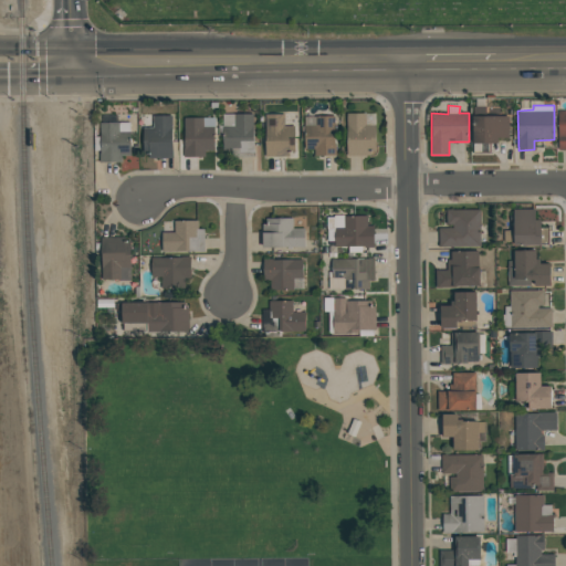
[(376,113),(346,114),(347,155),(376,155),(376,113)]
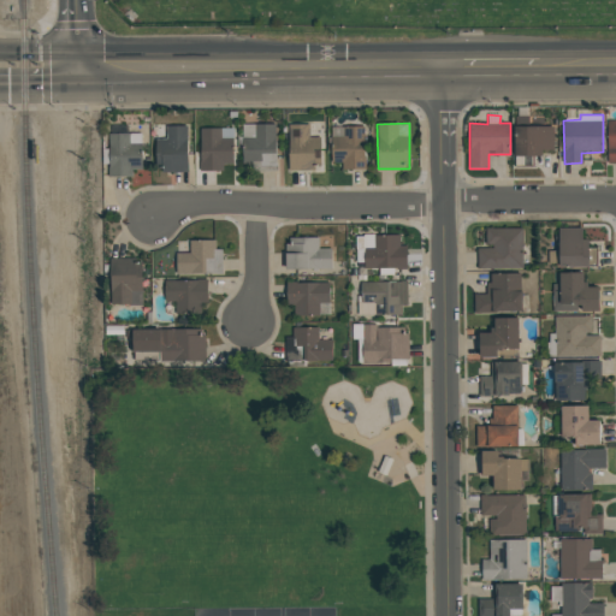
[(243,124),(243,164),(253,164),(253,171),(277,171),(276,124),(243,124)]
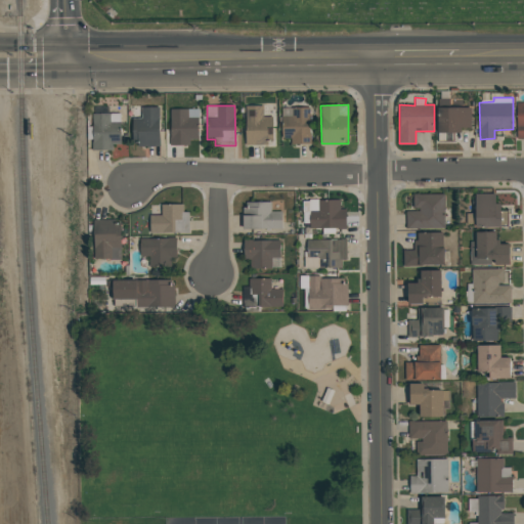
[(246,105),(246,145),(274,145),(273,117),(263,117),(263,105),(246,105)]
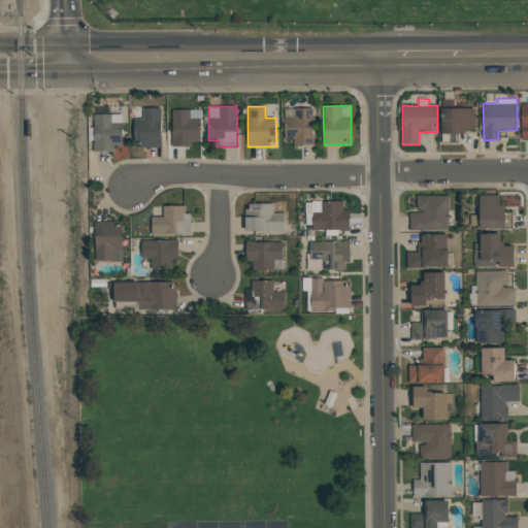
[(134,120),(135,149),(162,147),(161,107),(142,108),(143,119),(134,120)]
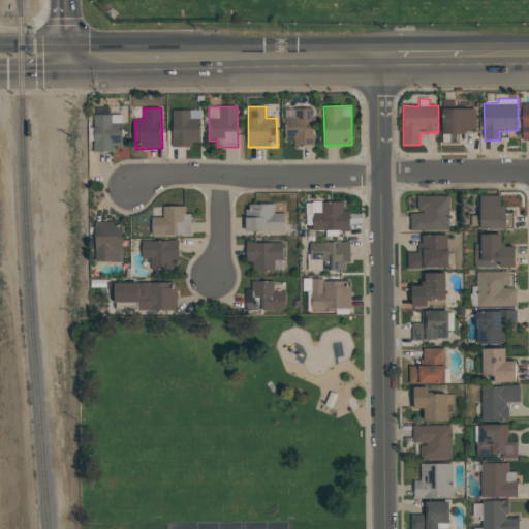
[(294,146),(314,146),(313,109),(294,109),(294,118),(285,118),(285,141),(294,141),(294,146)]
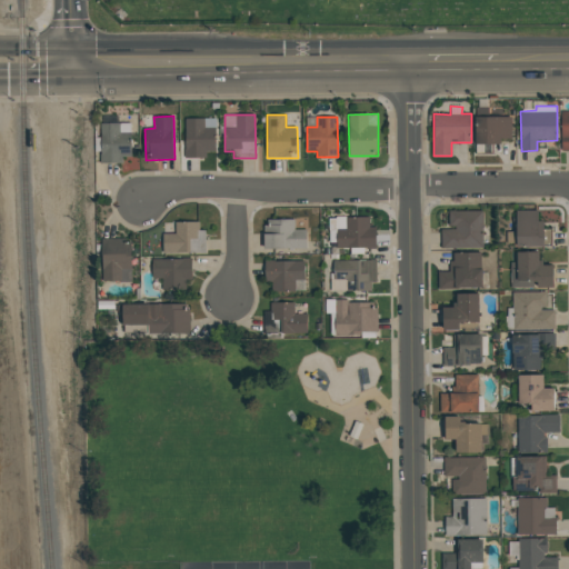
[(477,145),(501,145),(501,139),(511,140),(511,118),(477,117),(477,145)]
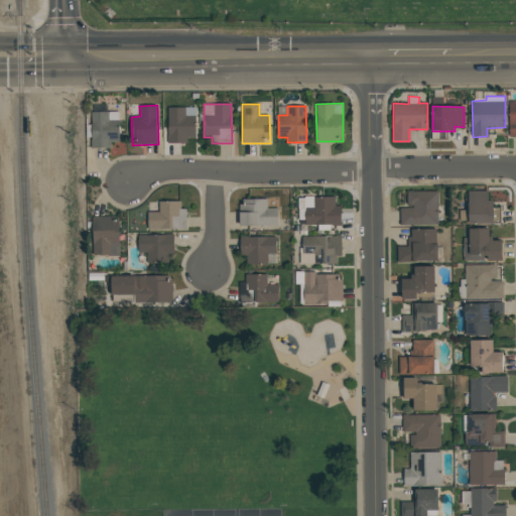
[(196,107),(167,107),(168,144),(187,143),(187,138),(196,138),(196,107)]
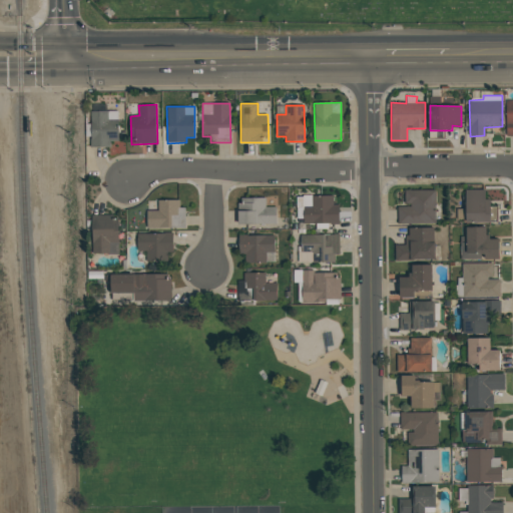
[(110,147),(110,141),(118,141),(117,110),(90,111),(91,147),(110,147)]
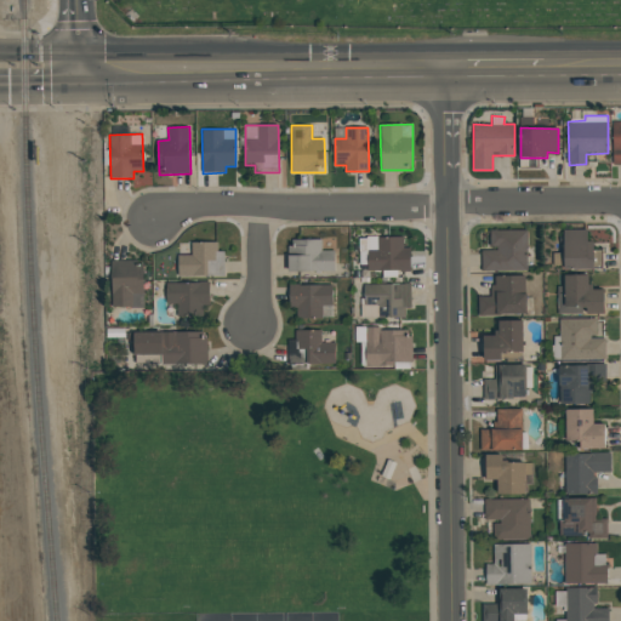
[(528,271),(527,229),(489,231),(490,249),(482,249),(482,272),(528,271)]
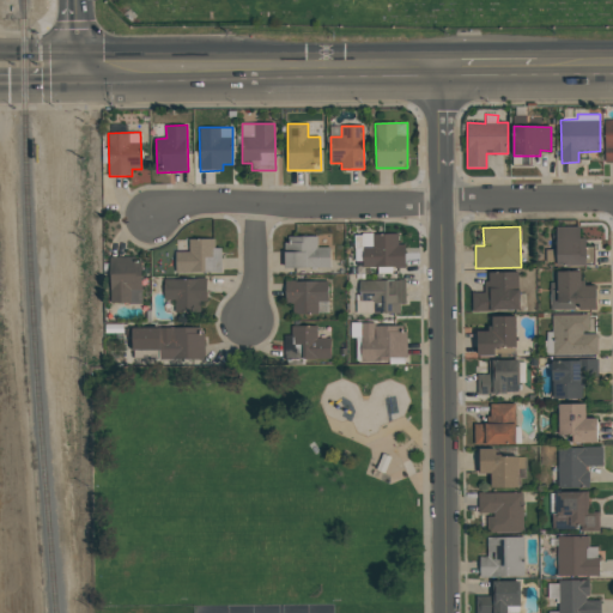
[(582,226),(556,228),(557,249),(546,250),(546,262),(556,262),(556,267),(594,266),(594,247),(582,248),(582,226)]
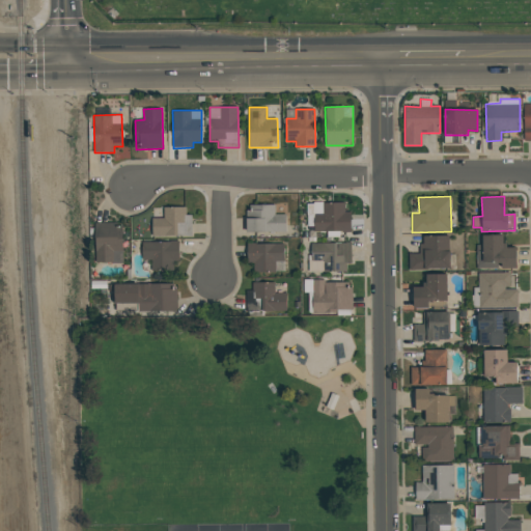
[(351,213),(343,213),(343,202),(307,203),(307,231),(352,230),(351,213)]
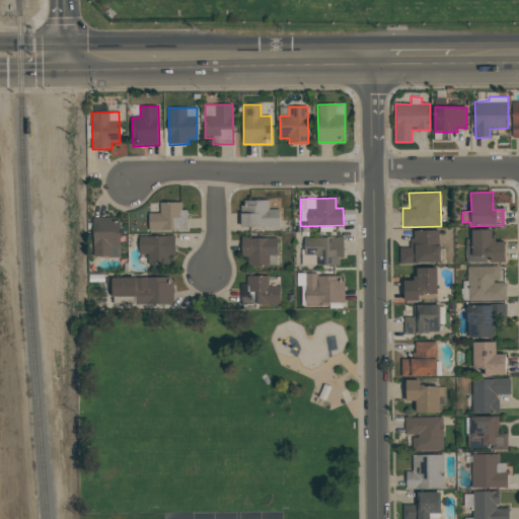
[(241,227),(280,227),(279,210),(269,210),(269,200),(241,201),(241,227)]
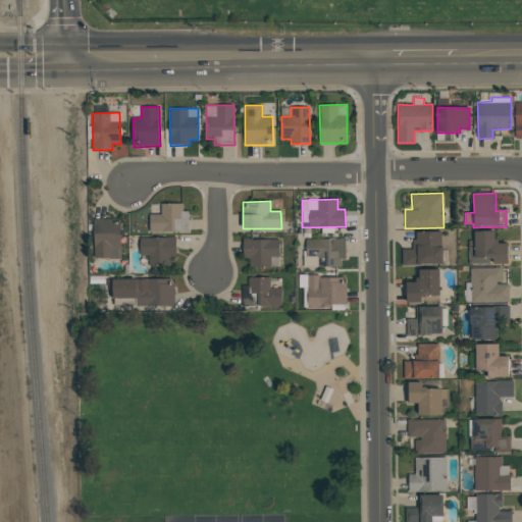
[(150,232),(189,231),(189,211),(183,211),(183,203),(161,204),(161,214),(149,215),(150,232)]
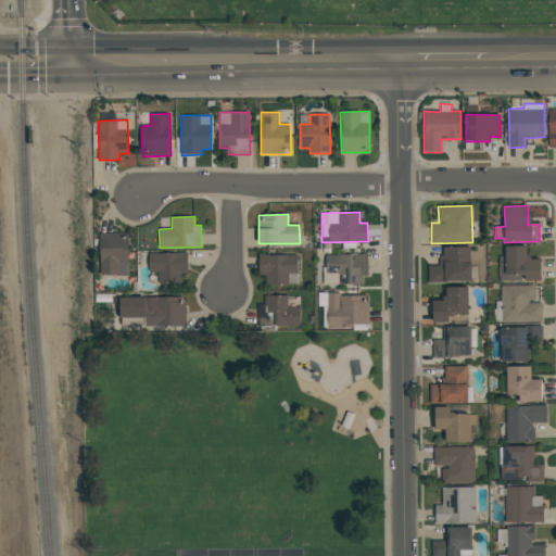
[(99,234),(100,275),(129,275),(128,234),(99,234)]
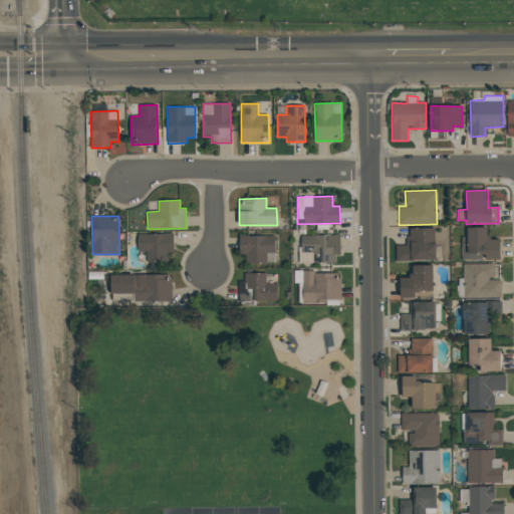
[(435,228),(408,229),(408,246),(396,246),(396,261),(435,260),(435,228)]
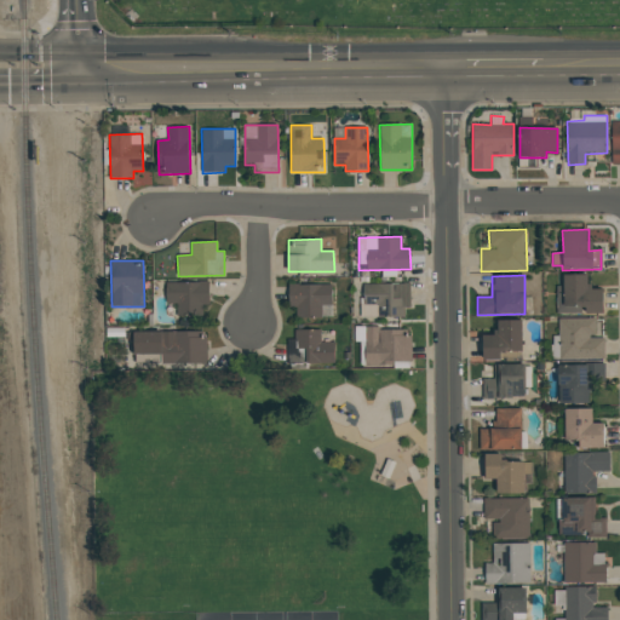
[(557,315),(603,314),(603,290),(589,290),(589,275),(563,275),(563,286),(556,286),(557,315)]
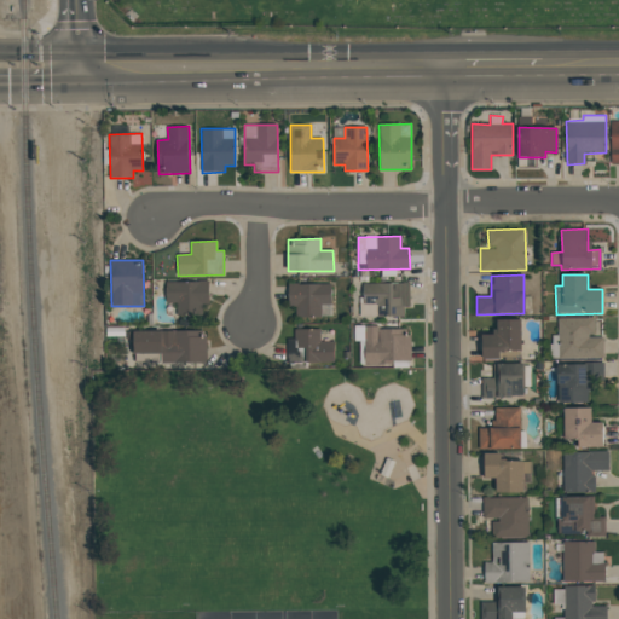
[(166,282),(167,304),(177,304),(177,316),(201,316),(201,305),(209,304),(209,282),(166,282)]
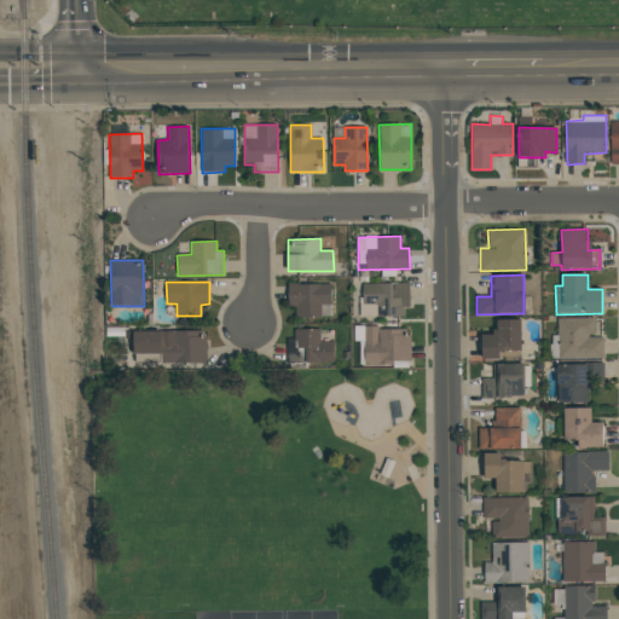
[(331,284),(288,284),(288,306),(296,306),(295,317),(331,318),(331,284)]
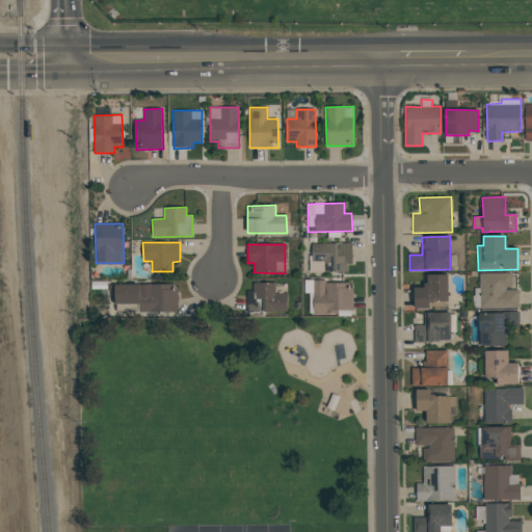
[(519,308),(519,289),(511,289),(510,273),(479,273),(479,289),(474,289),(474,308),(519,308)]
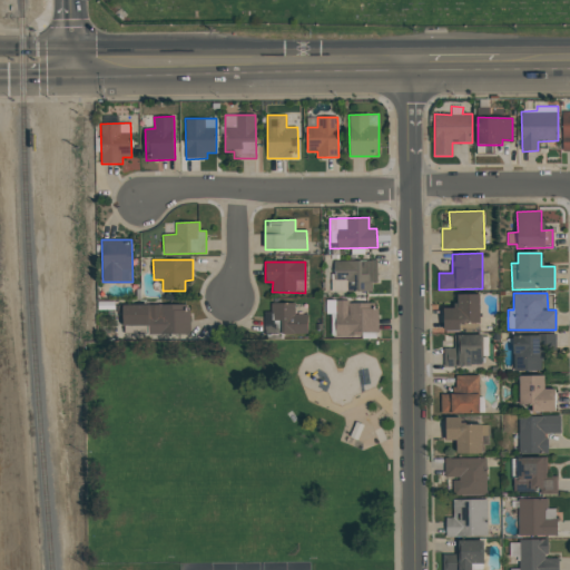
[(443,328),(480,328),(480,294),(455,295),(455,308),(443,308),(443,328)]
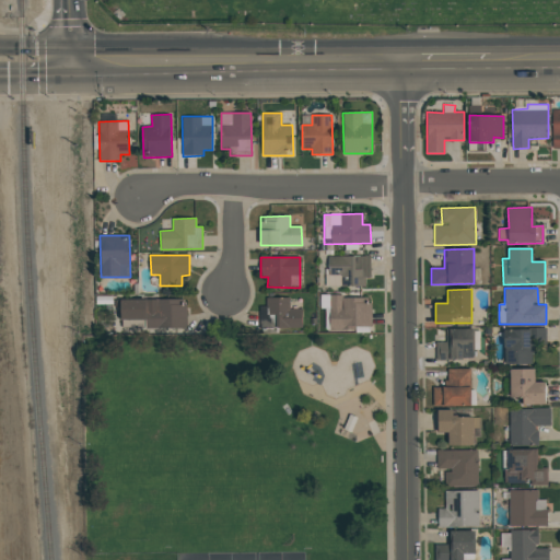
[(329,298),(329,329),(371,328),(371,296),(329,298)]
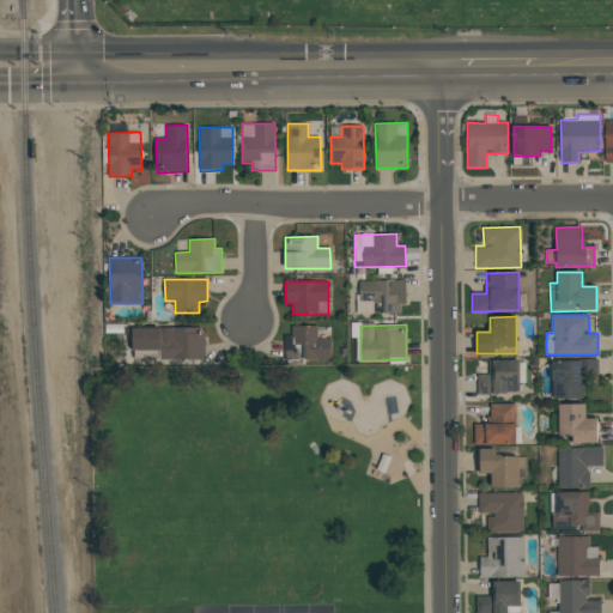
[(331,339),(317,339),(317,326),(292,327),(292,346),(302,346),(302,359),(331,359),(331,339)]
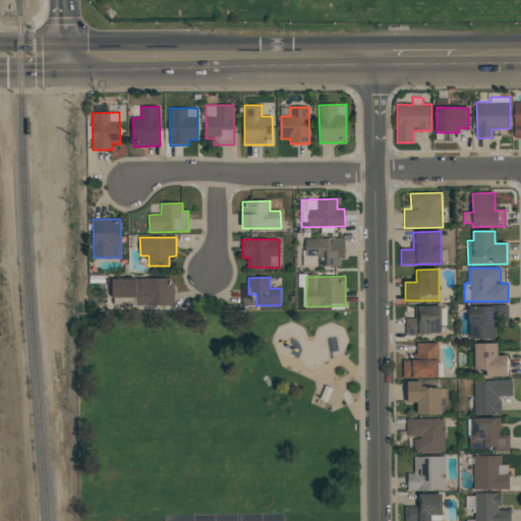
[(110,279),(110,298),(137,297),(137,305),(172,305),(172,278),(110,279)]
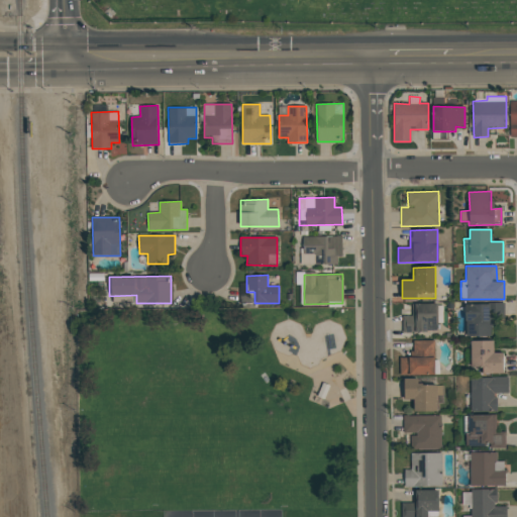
[(466,336),(492,335),(491,318),(504,318),(504,303),(466,304),(466,336)]
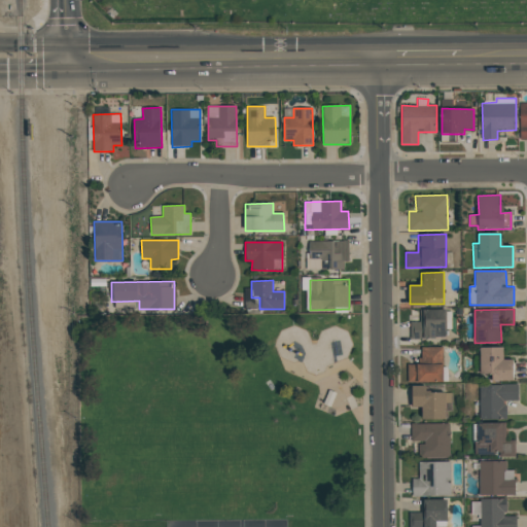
[(420,310),(420,322),(411,322),(411,339),(446,338),(446,310),(420,310)]
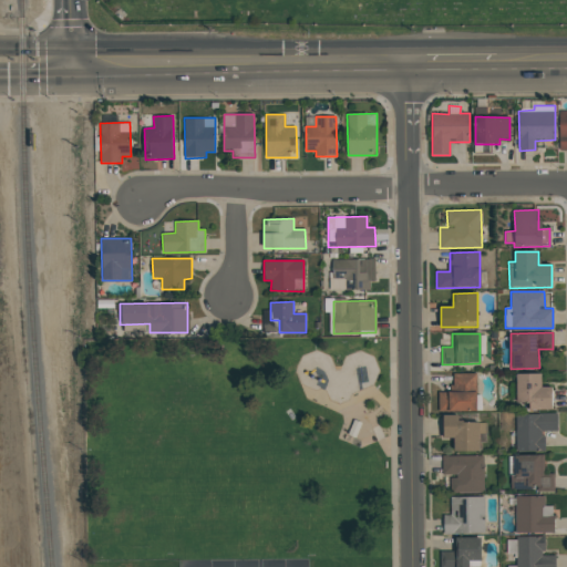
[(454,374),(454,391),(476,390),(476,373),(454,374)]
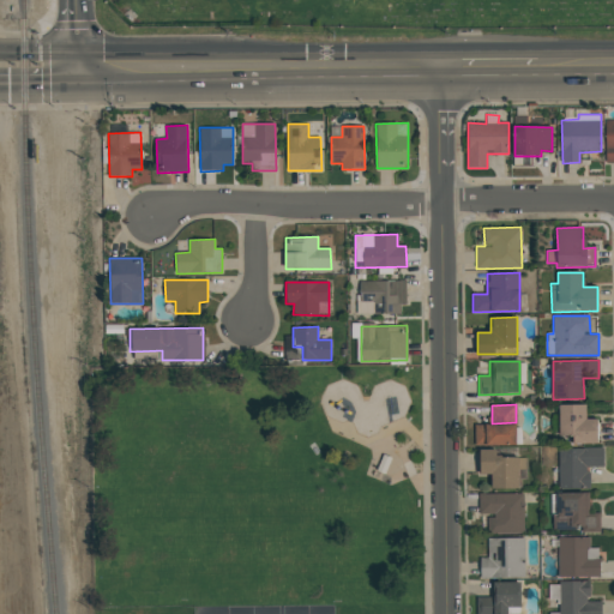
[(573,444),(599,444),(597,419),(587,420),(587,404),(559,405),(559,437),(573,437),(573,444)]
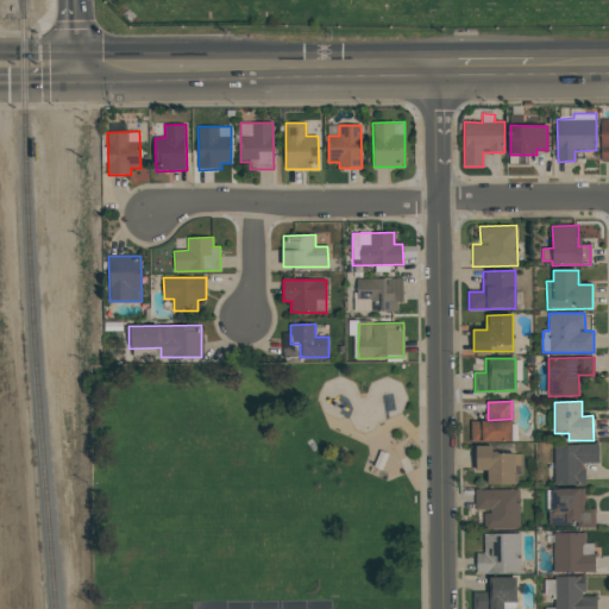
[(512,441),(512,421),(470,421),(471,441),(512,441)]
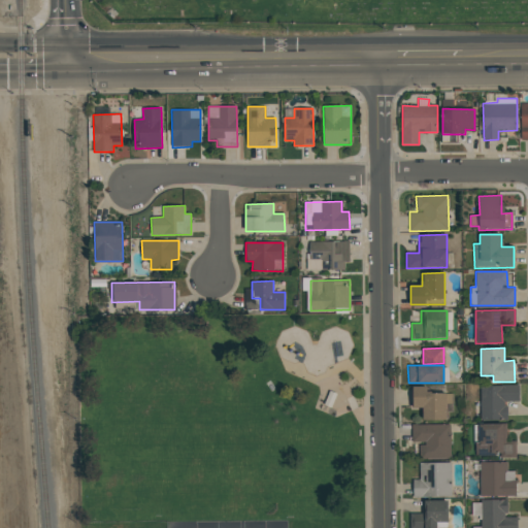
[(506,420),(506,402),(520,401),(519,385),(480,387),(481,421),(506,420)]
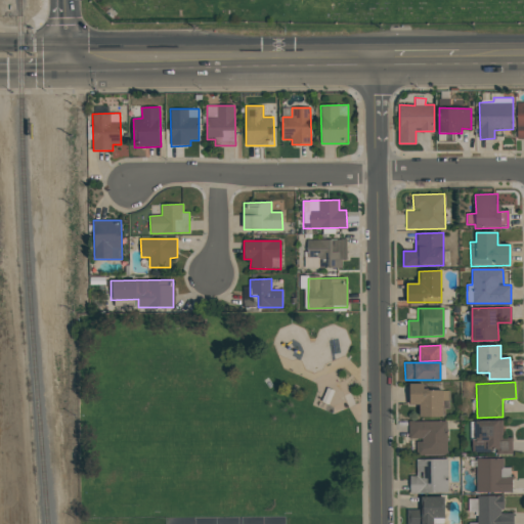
[(420,417),(443,418),(443,401),(448,401),(448,390),(424,390),(424,384),(409,384),(409,405),(420,405),(420,417)]
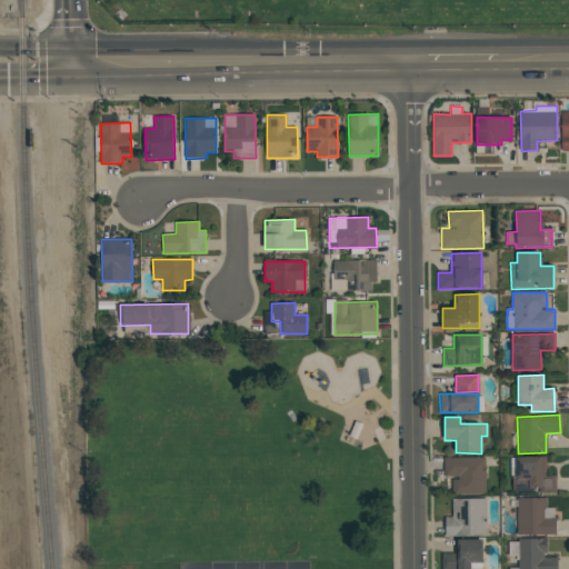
[(445,457),(445,478),(452,478),(452,495),(485,495),(486,458),(445,457)]
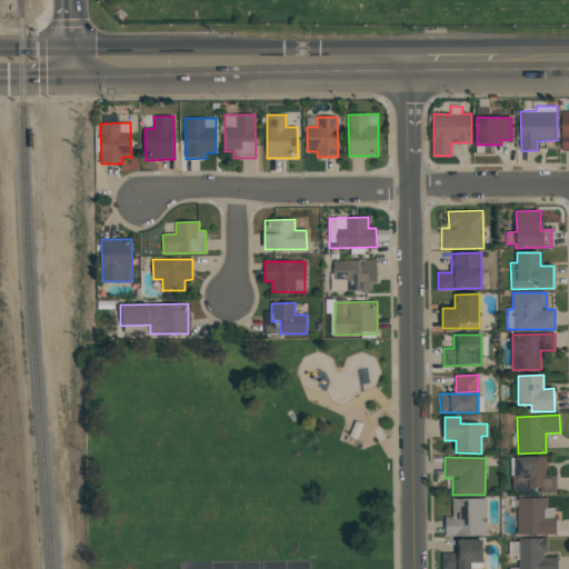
[(546,457),(511,457),(511,491),(539,491),(539,493),(557,493),(556,476),(546,476),(546,457)]
